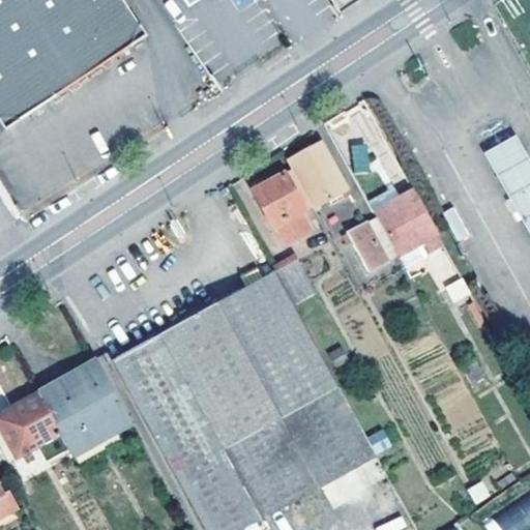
[(123,0),(0,0),(0,120),(6,129),(147,35),(123,0)]
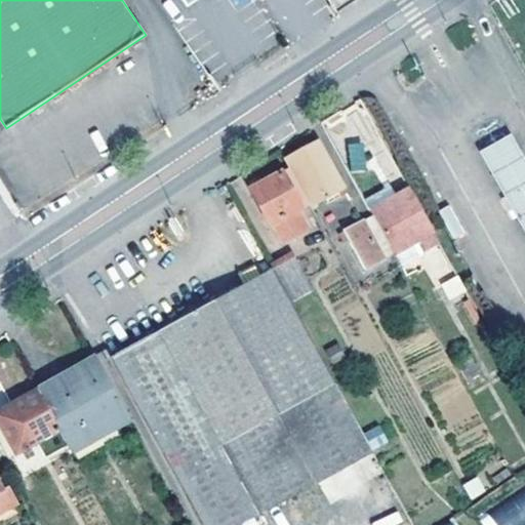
[(485,155),(509,197),(524,188),(524,162),(513,140),(485,155)]
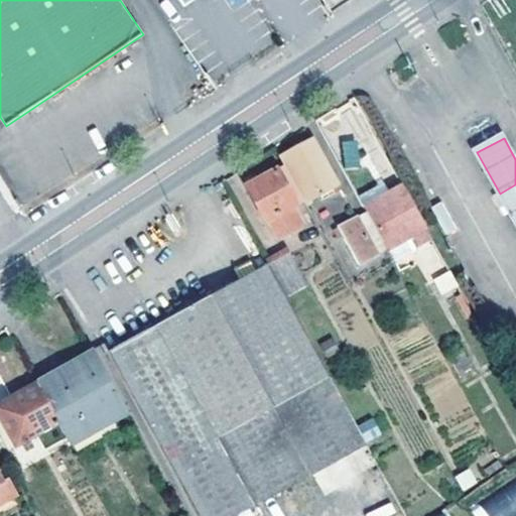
[(281,156),(286,165),(303,199),(305,203),(331,188),(339,184),(314,139),(281,156)]
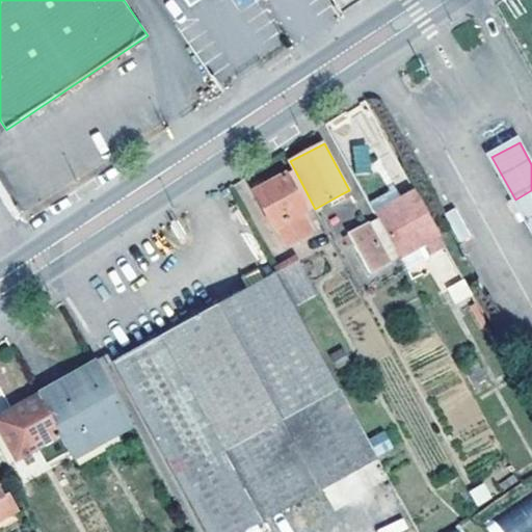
[(354,174),(370,171),(367,143),(352,145),(354,174)]
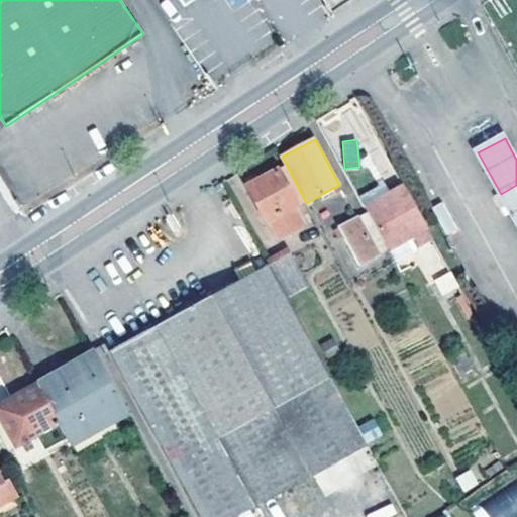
[(249,187),(267,219),(270,217),(280,234),(302,222),(293,205),(304,199),(287,166),(249,187)]
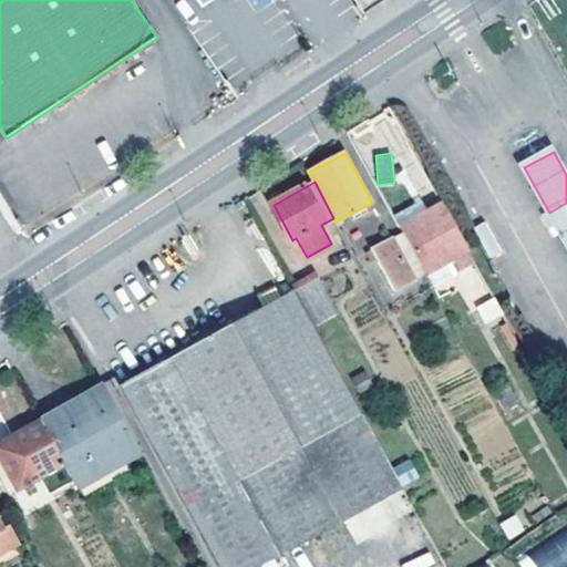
[(375,208),(372,203),(363,207),(366,214),(375,208)]
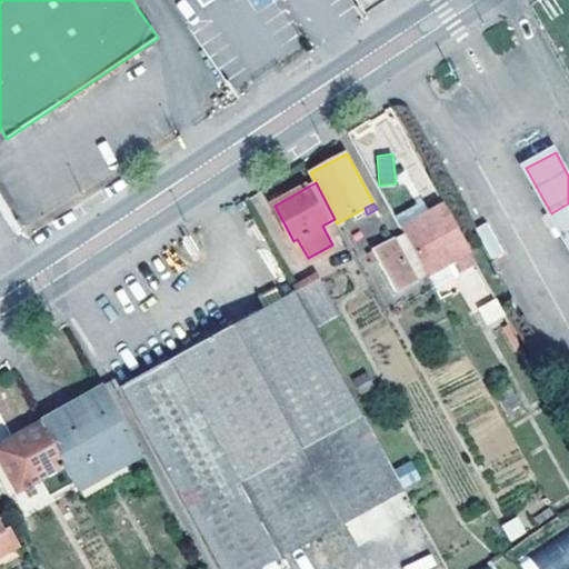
[(568,203),(551,213),(565,238),(568,235),(568,203)]
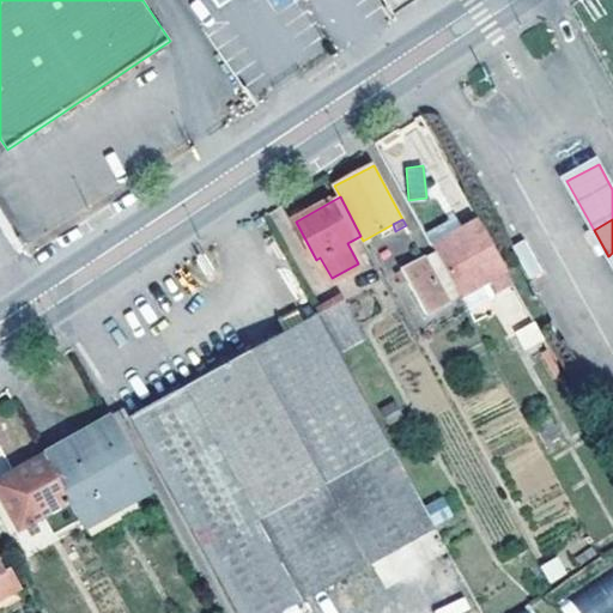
[(479,220),(400,262),(405,269),(408,275),(429,311),(450,299),(486,281),(493,295),(515,284),(479,220)]
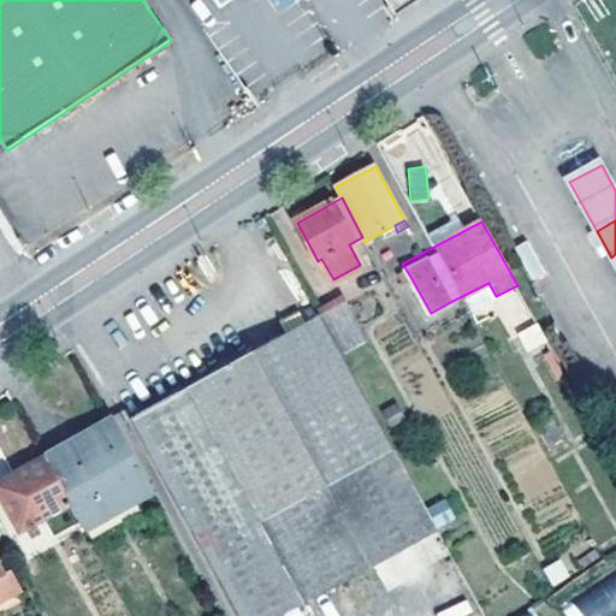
[(345,301),(320,315),(339,351),(366,337),(345,301)]
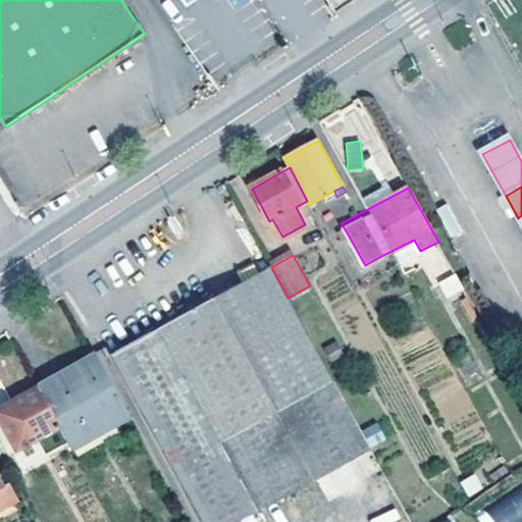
[(383,255),(365,265),(372,277),(389,267),(383,255)]
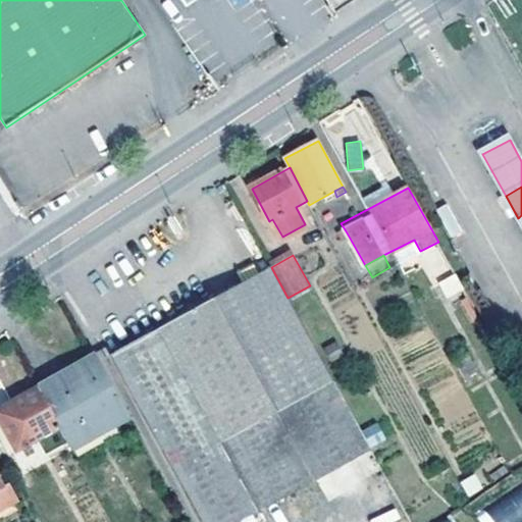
[(156,330),(254,511),(368,448),(288,298),(271,267),(251,278),(207,302),(156,330)]
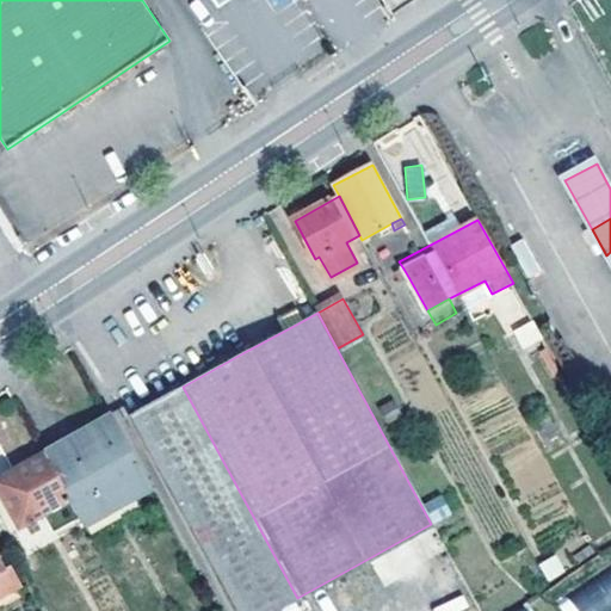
[(536,321),(514,327),(522,351),(542,345),(536,321)]
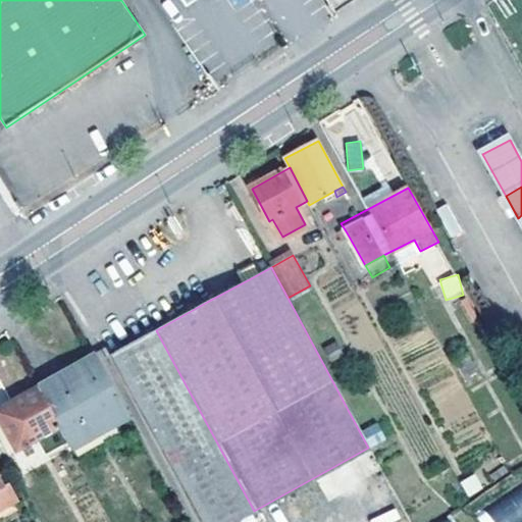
[(98,362),(129,420),(184,521),(233,521),(254,511),(156,330),(142,337),(98,362)]
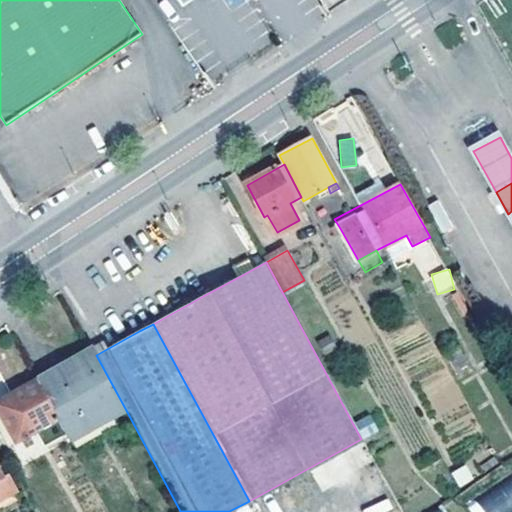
[(93,349),(37,381),(58,420),(70,443),(127,412),(96,355),(93,349)]
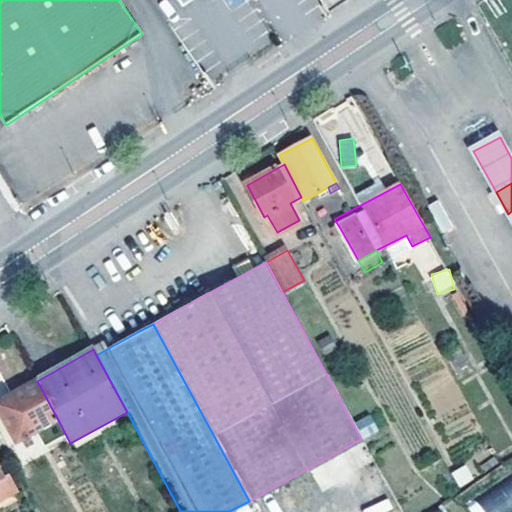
[(0,415),(16,443),(58,420),(37,381),(0,402),(0,415)]
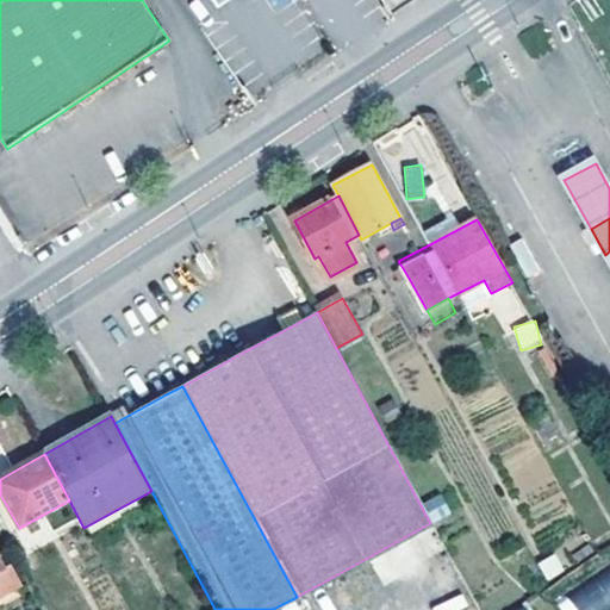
[(434,523),(452,514),(440,493),(423,503),(434,523)]
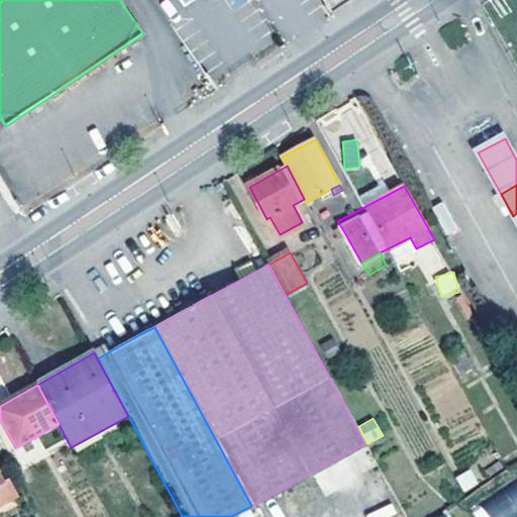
[(471,469),(454,476),(462,492),(478,484),(471,469)]
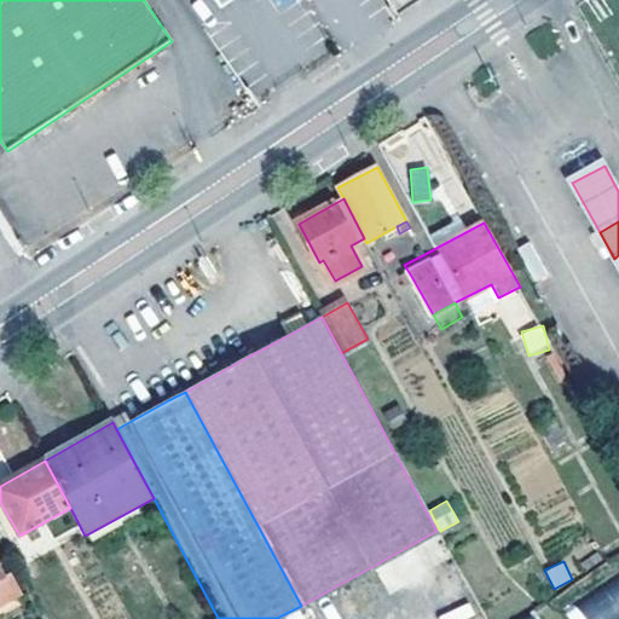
[(618,618),(618,576),(565,607),(571,618),(618,618)]
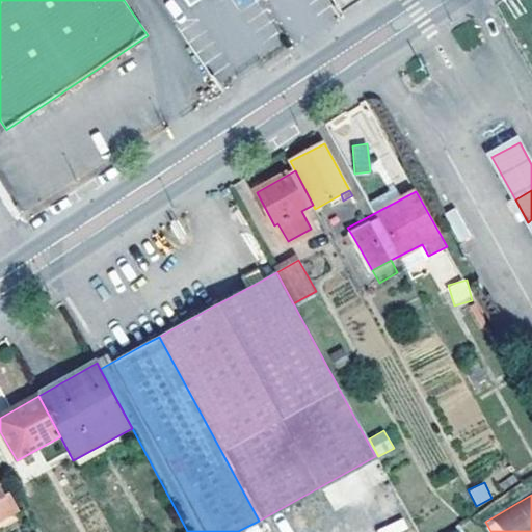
[(378,531),(398,531),(407,529),(402,519),(377,528),(378,531)]
